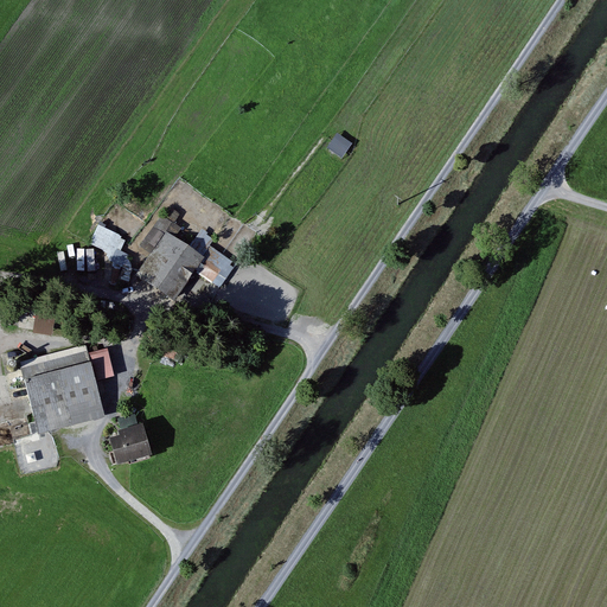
[(328,139),(343,149),(353,134),(339,123),(328,139)]
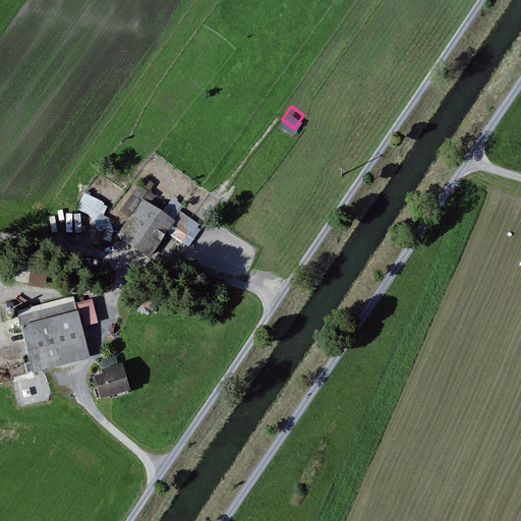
[(170,204),(140,183),(125,206),(135,212),(119,235),(154,259),(158,253),(160,254),(174,234),(185,241),(191,232),(178,223),(190,205),(176,195),(170,204)]
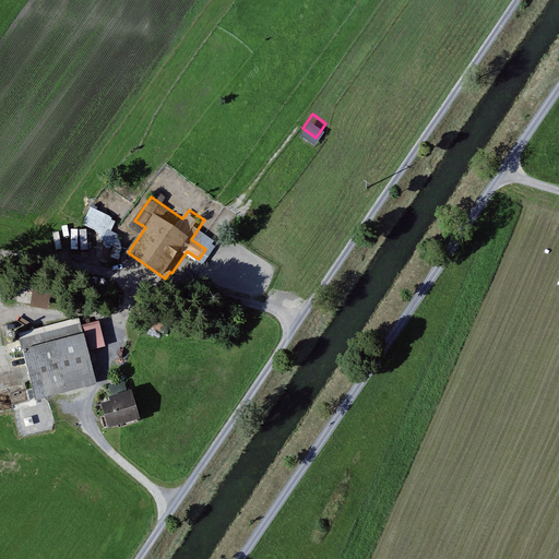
[(82,218),(116,237),(121,228),(113,223),(118,212),(93,198),(82,218)]
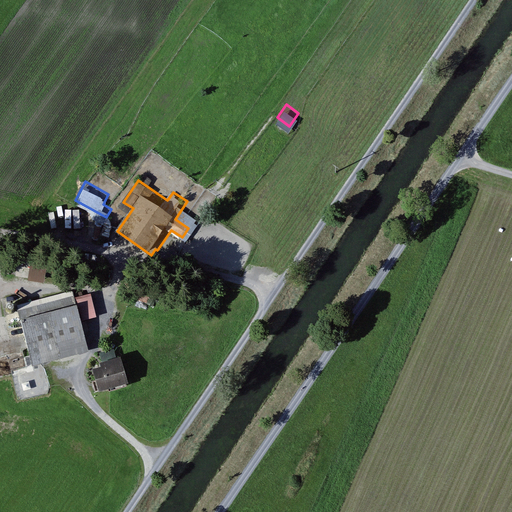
[(46,274),(47,259),(31,257),(29,272),(46,274)]
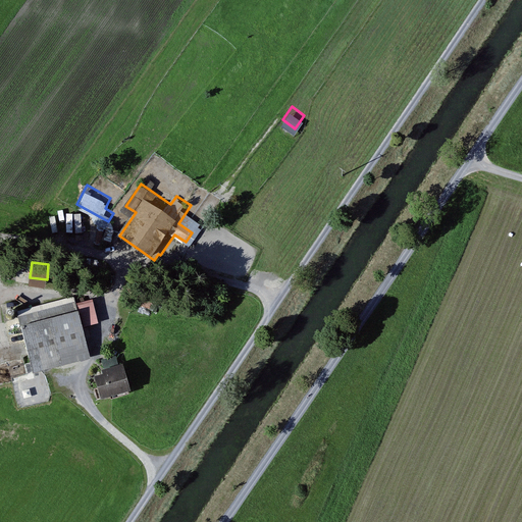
[(73,298),(16,312),(33,375),(90,360),(82,328),(99,324),(93,301),(75,305),(73,298)]
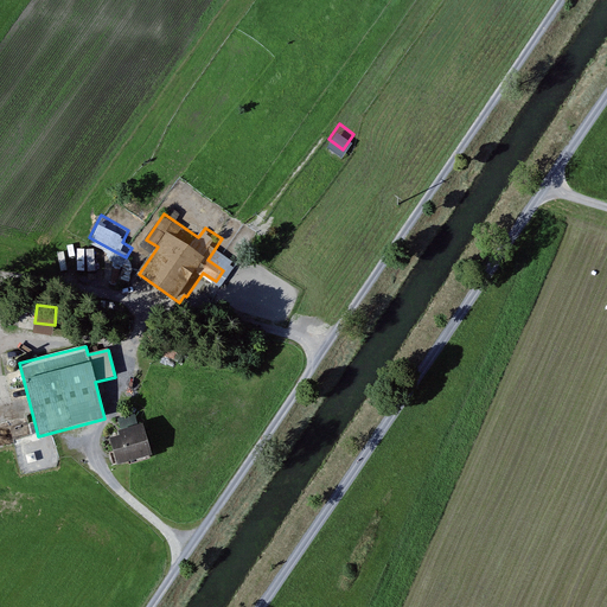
[(145,426),(115,433),(122,465),(153,458),(145,426)]
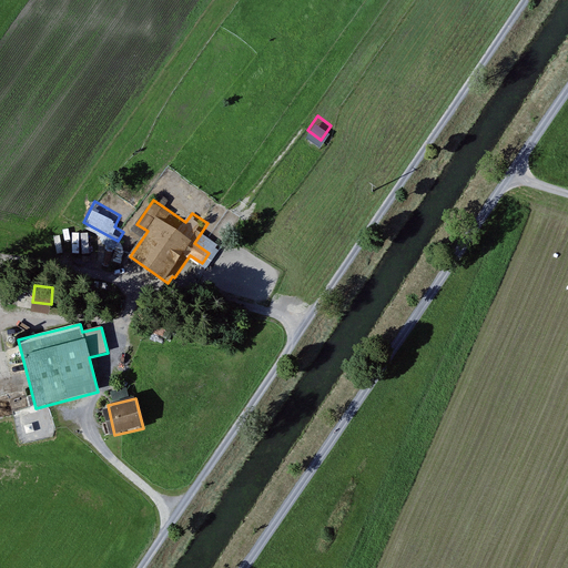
All buildings are outlined.
